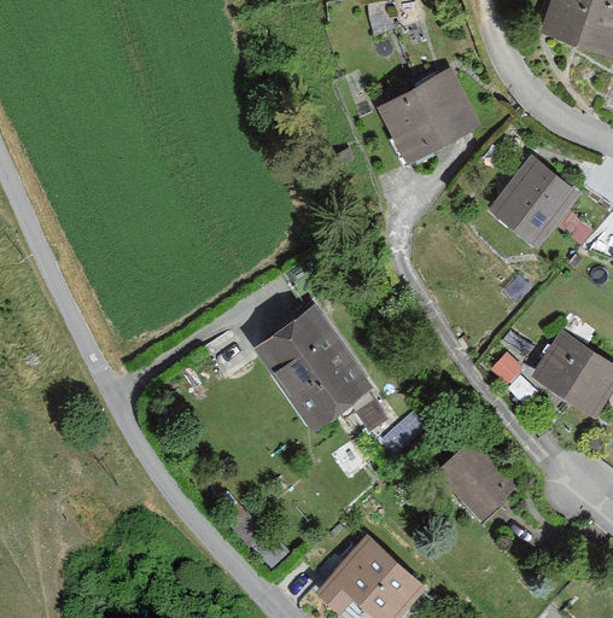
[(612,41),(612,0),(543,0),(533,33),(607,58),(612,41)]
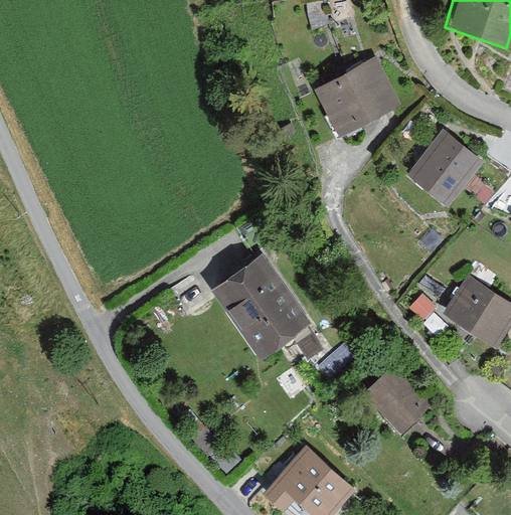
[(374,52),(311,89),(339,137),(402,101),(374,52)]
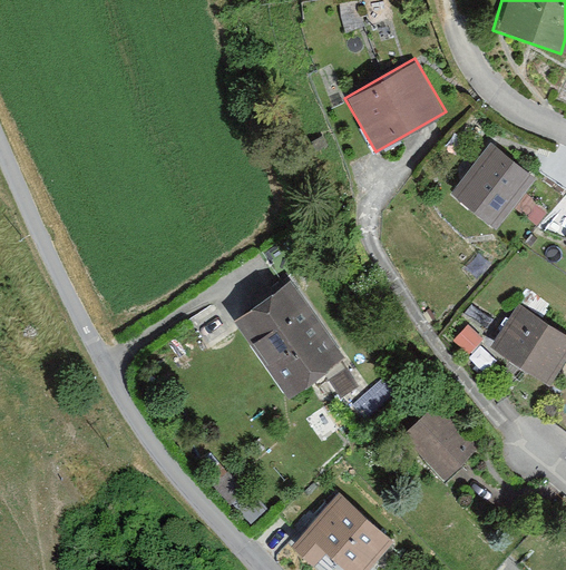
[(489,143),(450,194),(497,228),(536,177),(489,143)]
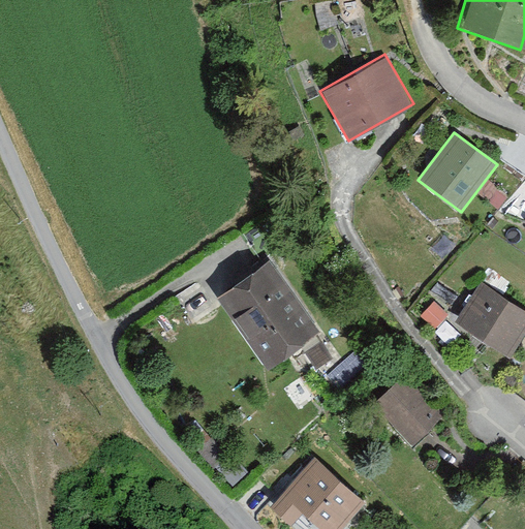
[(269,261),(217,299),(269,369),(320,332),(269,261)]
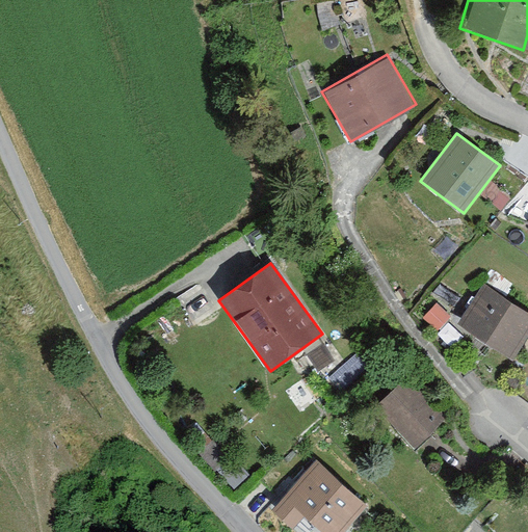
[(527,317),(485,289),(462,323),(517,360),(527,343),(527,317)]
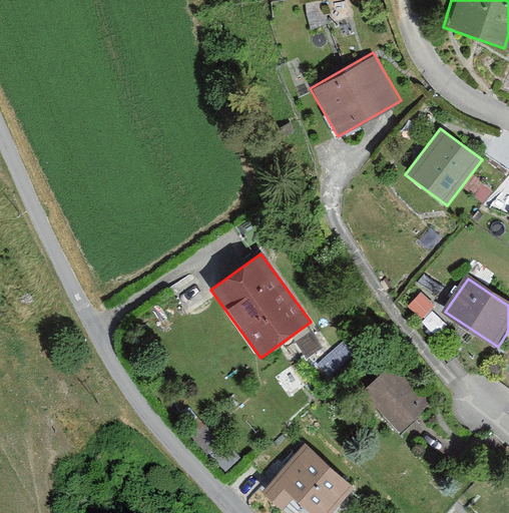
[(416,292),(404,306),(417,317),(429,303),(416,292)]
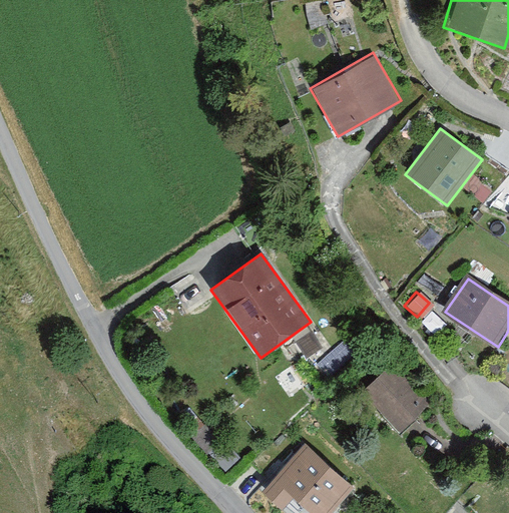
[(391,366),(360,394),(399,436),(430,408),(391,366)]
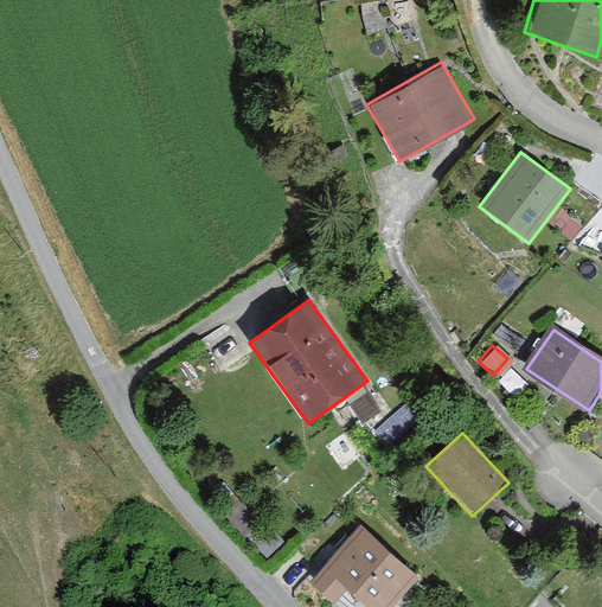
[(395,606),(426,574),(367,522),(320,574),(357,606),(395,606)]
